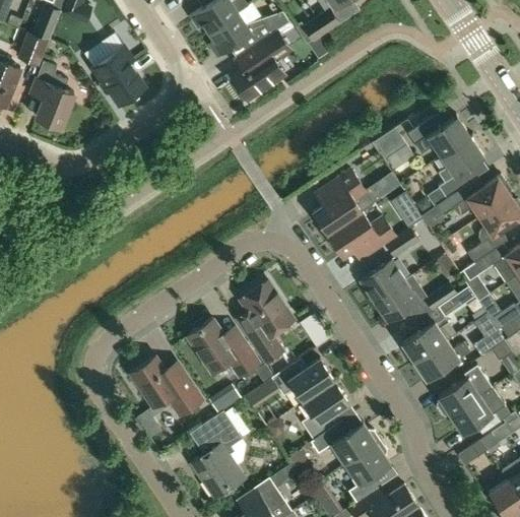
[(12,0),(0,0),(0,21),(3,23),(12,0)]
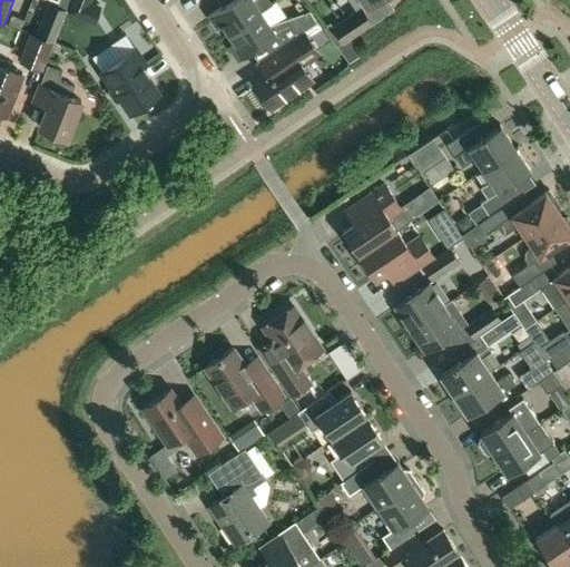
[(72,0),(67,15),(94,25),(99,10),(88,6),(90,0),(72,0)]
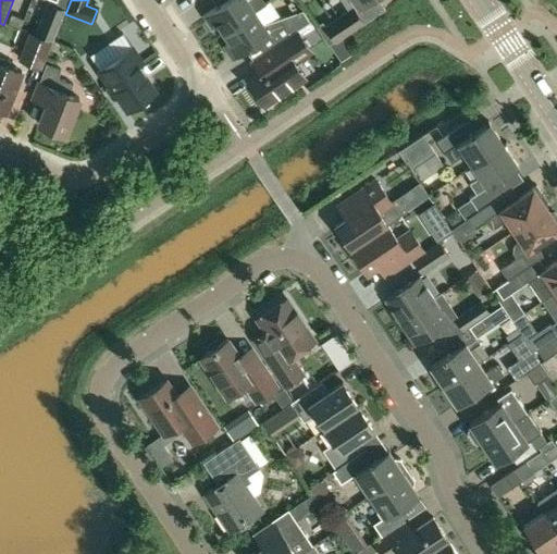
[(255,14),(247,2),(250,0),(229,0),(203,17),(212,31),(218,26),(223,36),(255,14)]
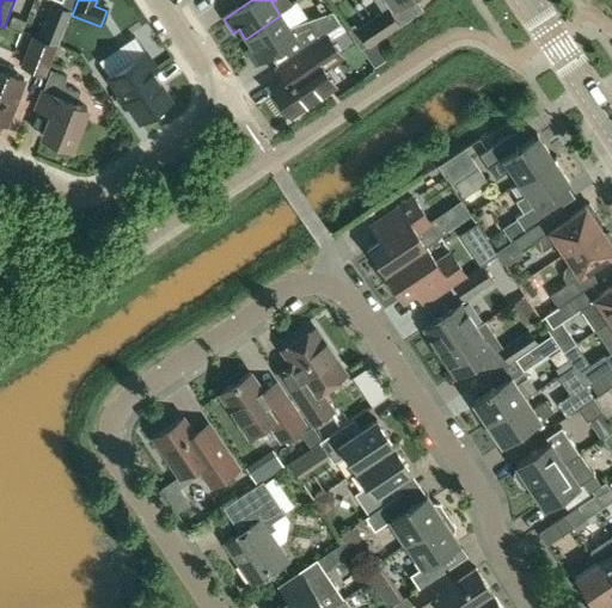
[(294,23),(307,17),(301,1),(287,7),(294,23)]
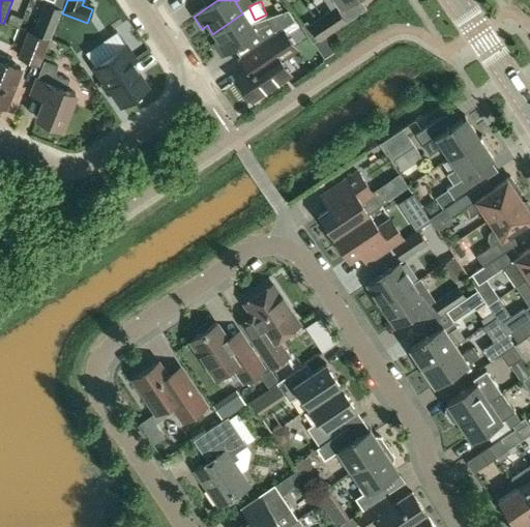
[(45,6),(33,35),(50,41),(61,12),(45,6)]
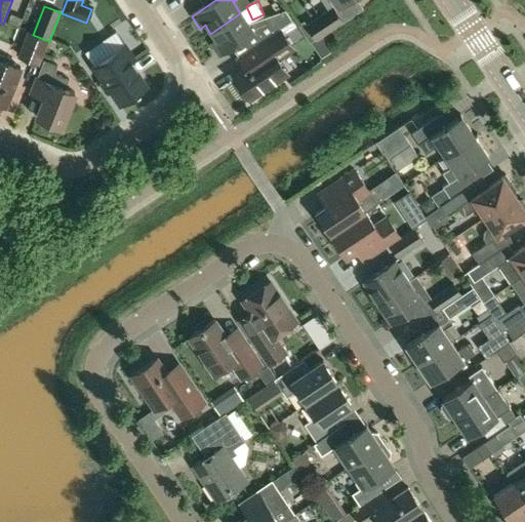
[(316,41),(341,25),(331,10),(307,28),(316,41)]
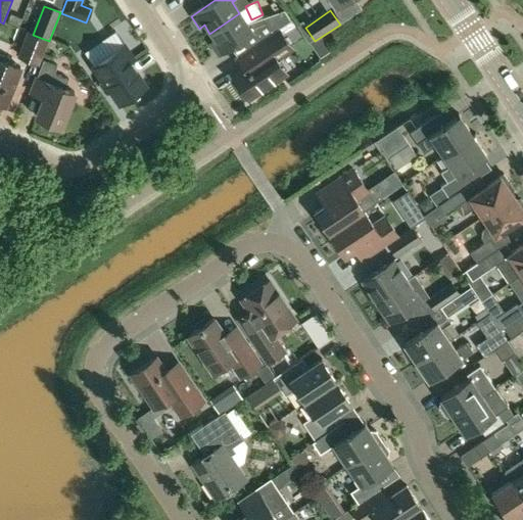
[(248,51),(250,50),(278,32),(290,24),(283,12),(247,26),(239,13),(209,34),(216,42),(210,45),(219,57),(241,42),(248,51)]
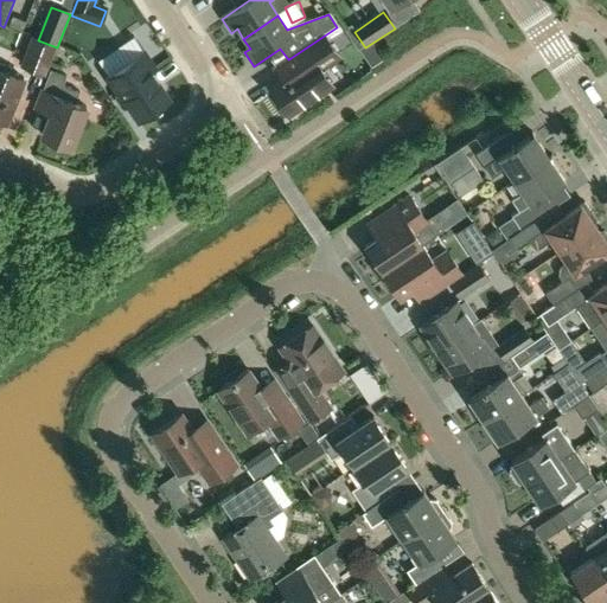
[(337,59),(323,37),(291,58),(299,70),(269,90),(281,108),(281,113),(283,116),(293,119),(296,115),(298,110),(331,88),(319,71),(337,59)]
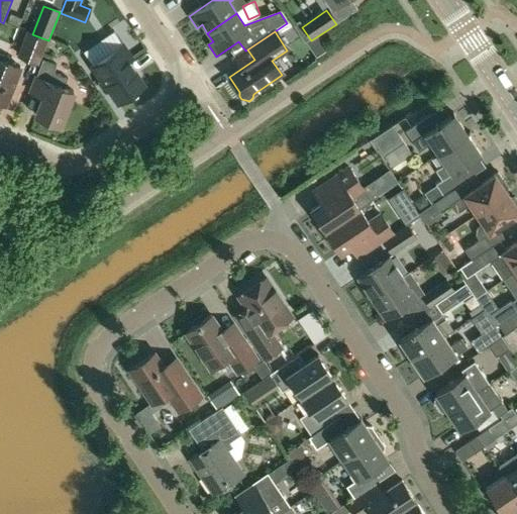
[(47,40),(27,33),(17,57),(37,65),(47,40)]
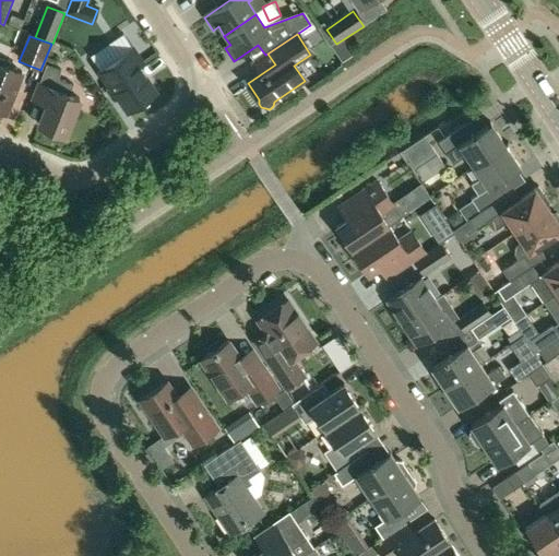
[(133,50),(99,73),(116,98),(117,97),(127,113),(132,109),(141,111),(149,106),(151,96),(155,94),(139,70),(143,67),(133,50)]
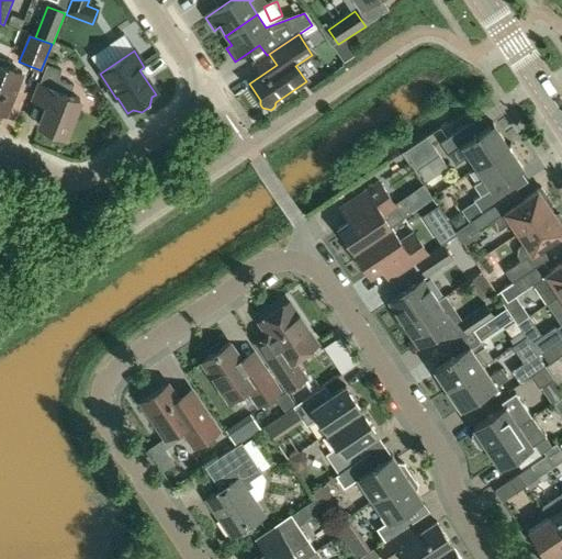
[(0,60),(0,112),(6,115),(22,76),(3,68),(4,64),(0,60)]
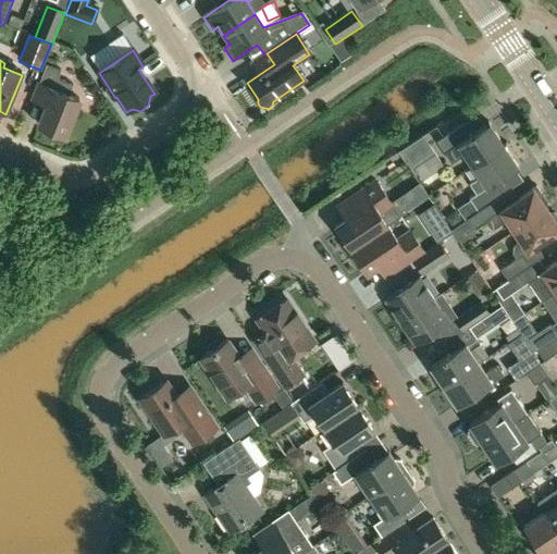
[(61,72),(49,68),(46,66),(35,95),(49,100),(38,127),(64,137),(71,121),(78,101),(69,97),(73,87),(58,81),(61,72)]
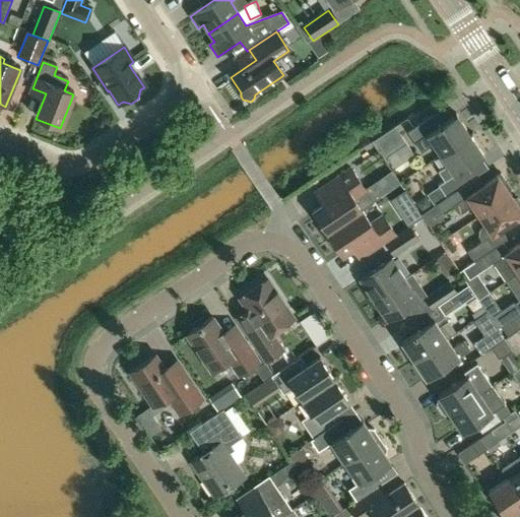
[(440,157),(470,137),(456,117),(439,129),(432,118),(407,134),(420,154),(433,146),(440,157)]
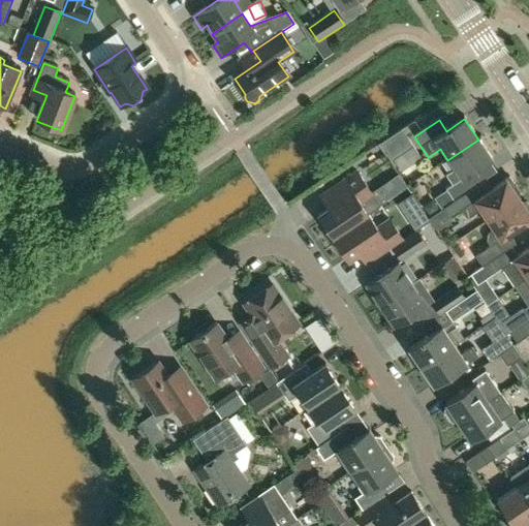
[(412,148),(401,130),(380,144),(393,161),(412,148)]
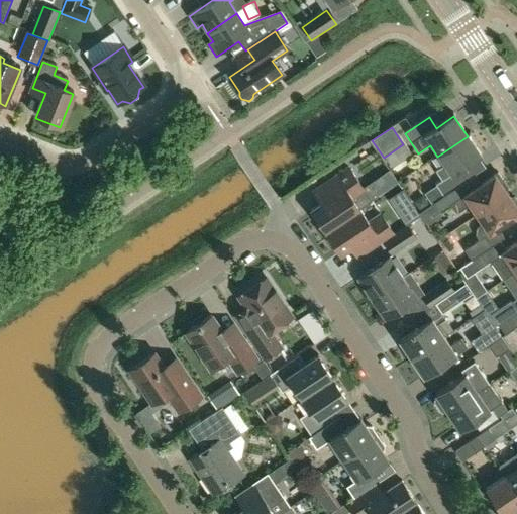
[(443,198),(453,191),(468,182),(460,171),(481,157),(468,136),(437,157),(444,167),(435,173),(441,182),(435,187),(443,198)]
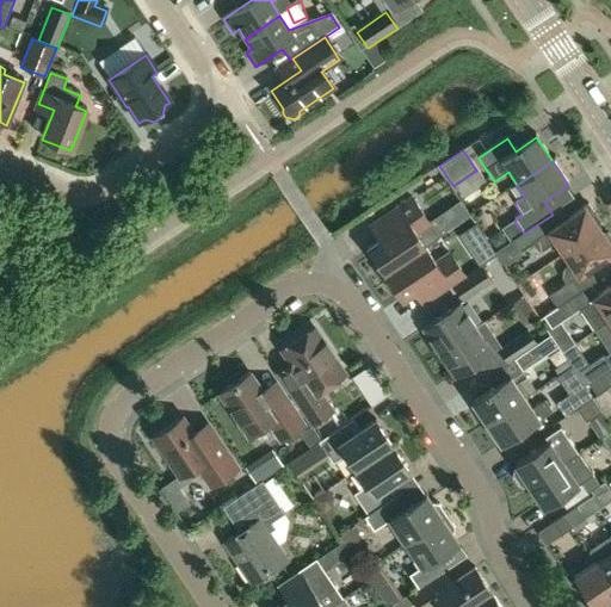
[(368,249),(384,276),(425,249),(415,236),(430,227),(427,223),(412,200),(387,217),(369,229),(378,242),(368,249)]
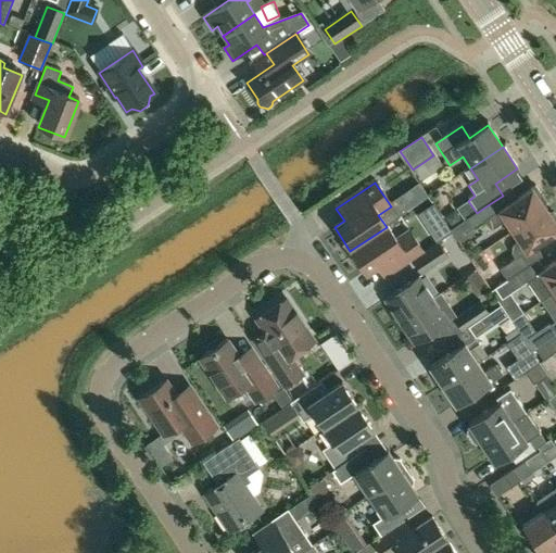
[(418,184),(389,203),(391,206),(399,218),(428,199),(418,184)]
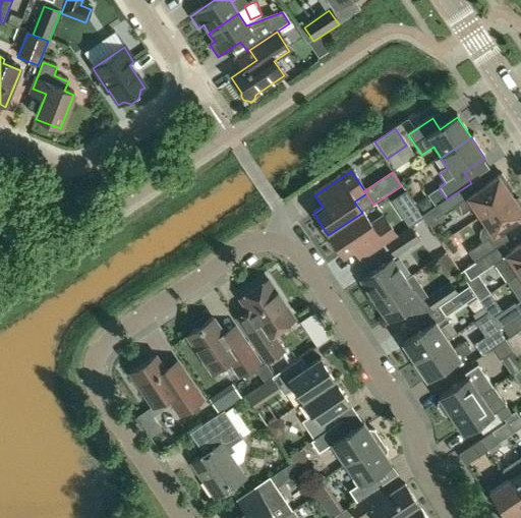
[(457,192),(447,199),(437,206),(444,216),(455,209),(460,217),(471,210),(474,211),(479,219),(512,197),(508,192),(511,190),(502,175),(463,202),(457,192)]
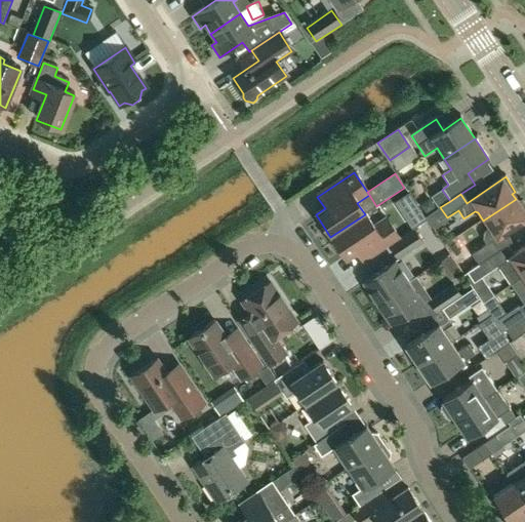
[(483,221),(496,240),(524,221),(524,206),(522,202),(519,204),(516,199),(483,221)]
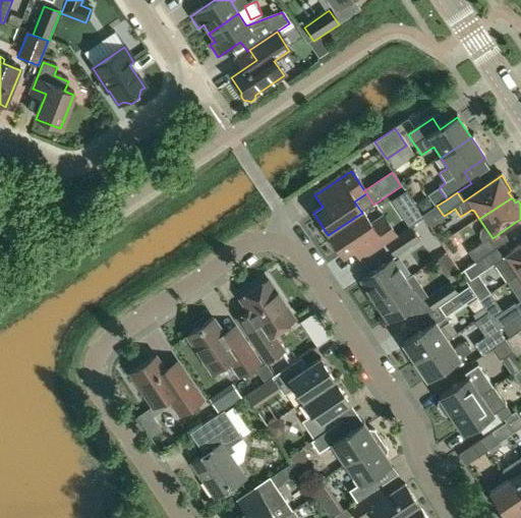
[(383,218),(371,226),(362,213),(328,235),(343,257),(352,250),(359,261),(374,250),(395,236),(383,218)]
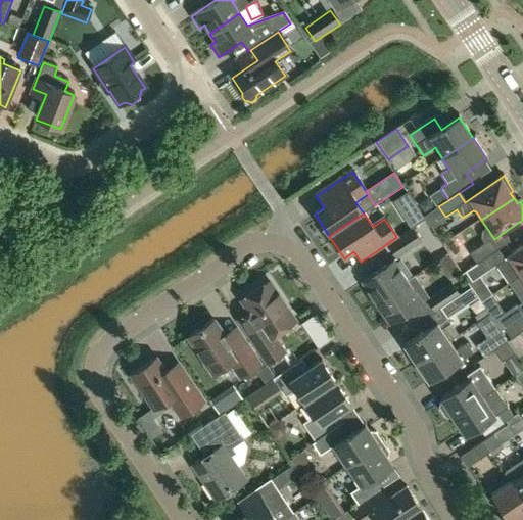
[(424,223),(415,229),(419,234),(424,235),(429,231),(424,223)]
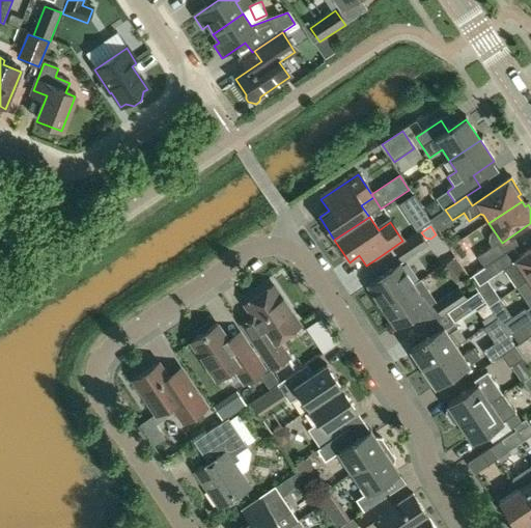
[(402,262),(426,247),(418,234),(394,250),(402,262)]
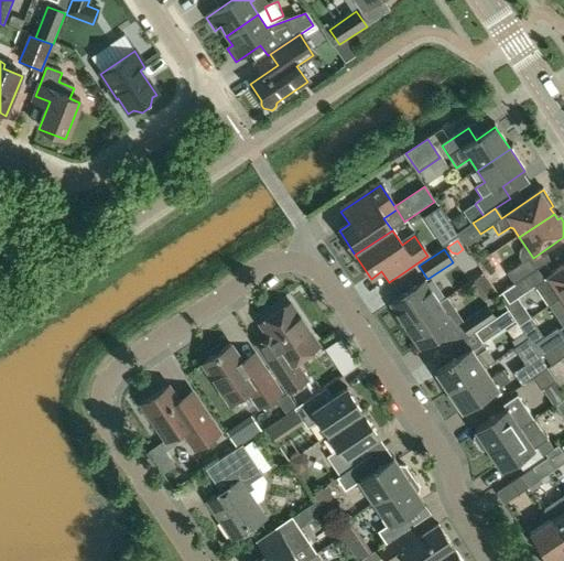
[(548,308),(549,308),(563,297),(563,266),(533,287),(548,308)]
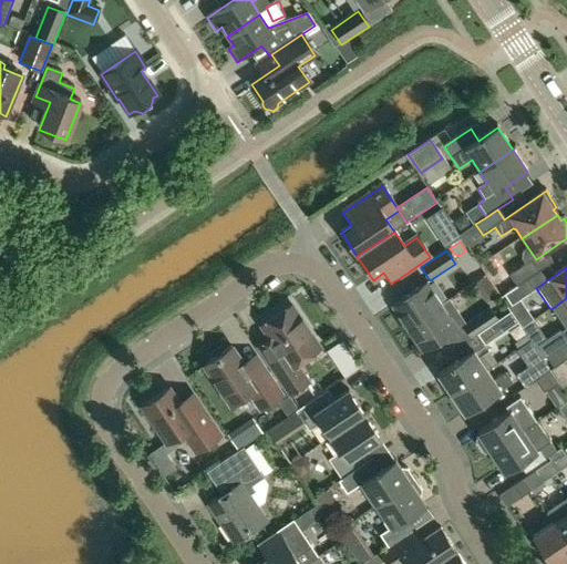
[(526,282),(516,287),(504,296),(512,307),(534,291),(526,282)]
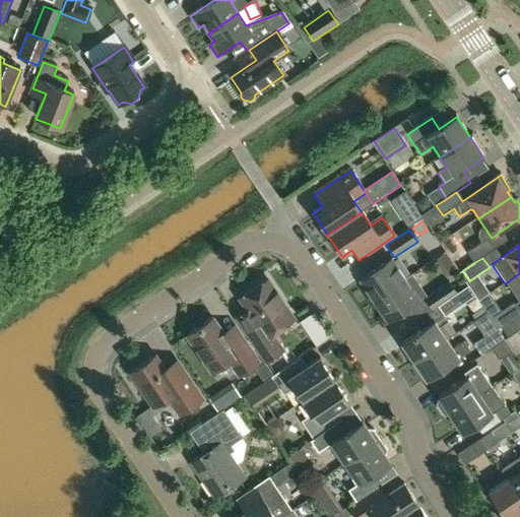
[(373,302),(404,280),(391,260),(360,281),(373,302)]
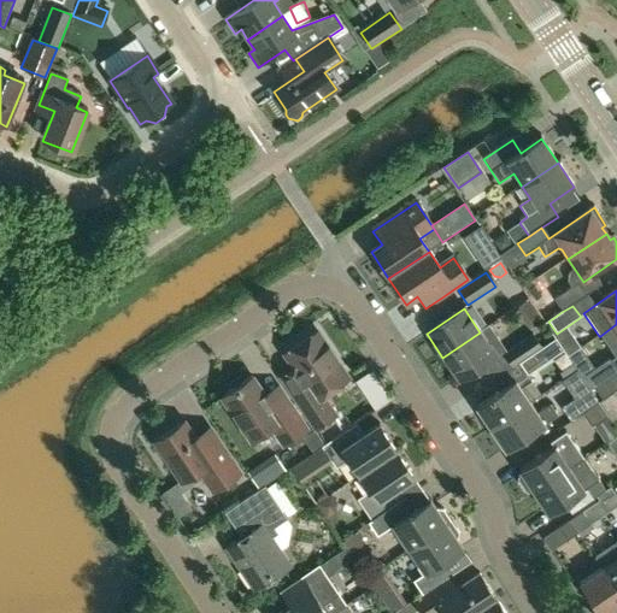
[(616,324),(600,336),(616,360),(616,358),(616,324)]
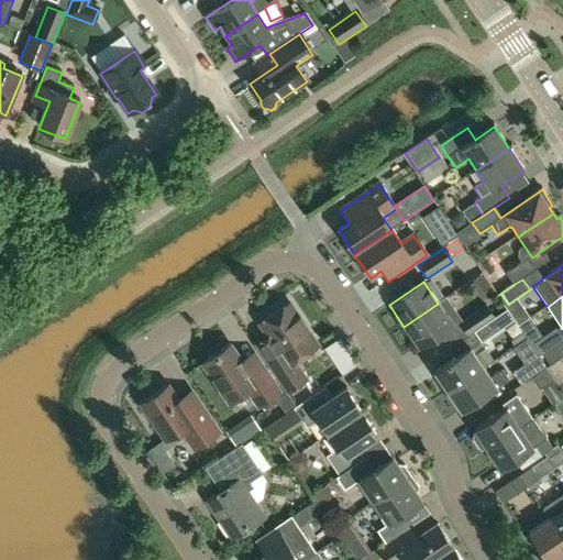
[(445,299),(438,304),(404,327),(419,349),(453,326),(452,325),(460,320),(445,299)]
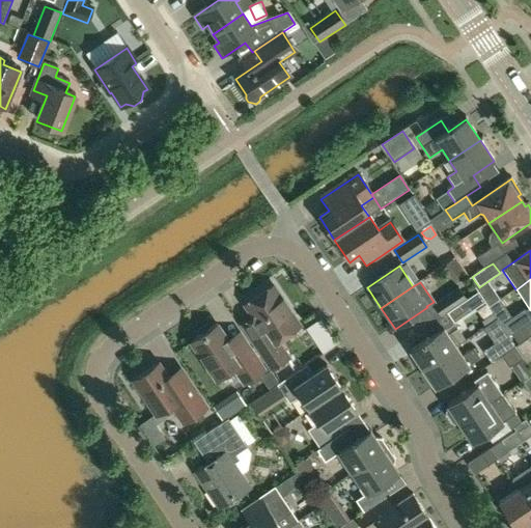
[(277,342),(300,328),(273,288),(246,306),(253,318),(242,327),(272,371),(288,360),(277,342)]
